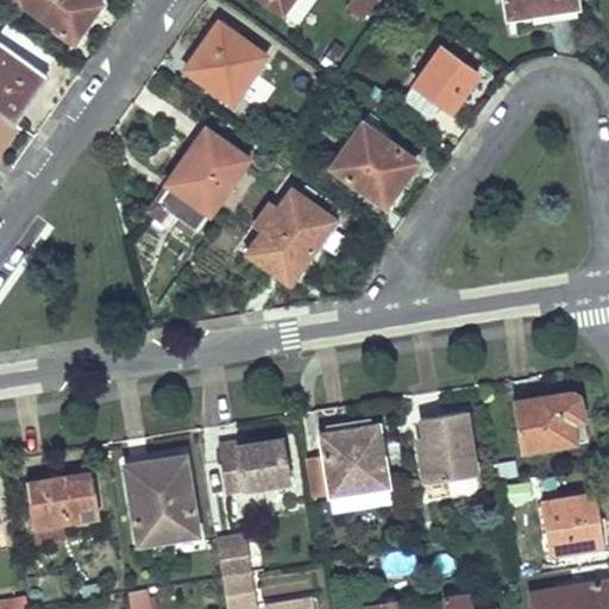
[(19,0),(74,39),(89,18),(85,16),(94,0),(19,0)]
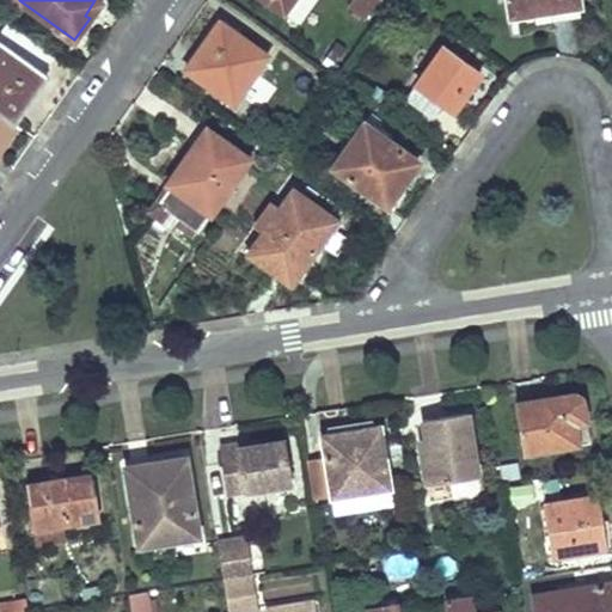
[(99,0),(95,0),(85,16),(90,18),(103,2),(99,0)]
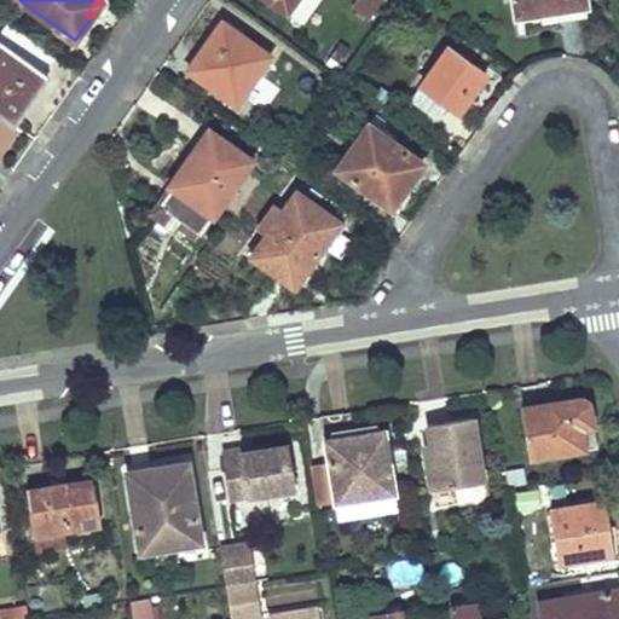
[(268,0),(288,13),(289,12),(298,0),(268,0)]
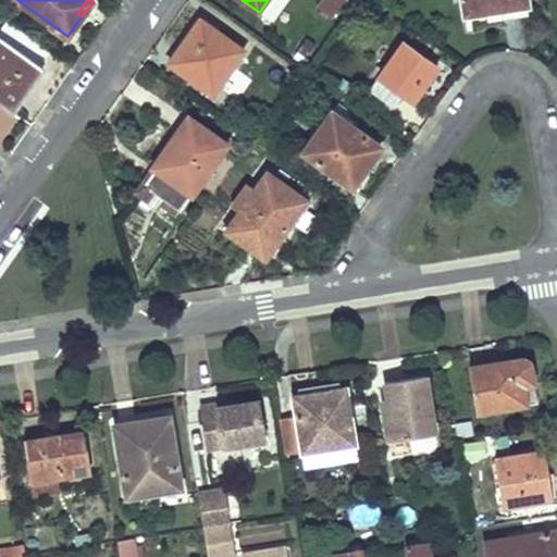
[(268,0),(260,11),(273,20),(287,0),(268,0)]
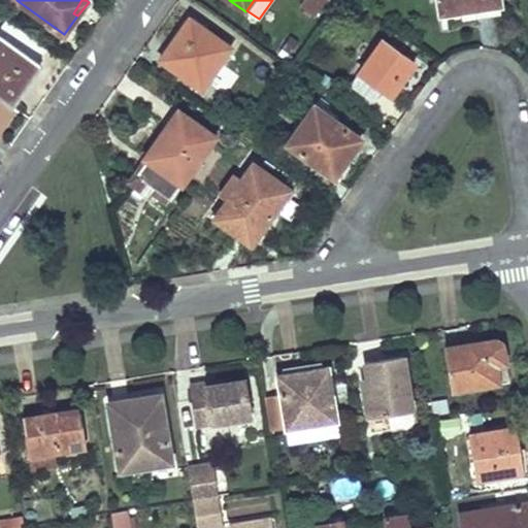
[(308,0),(303,7),(315,15),(325,0),(308,0)]
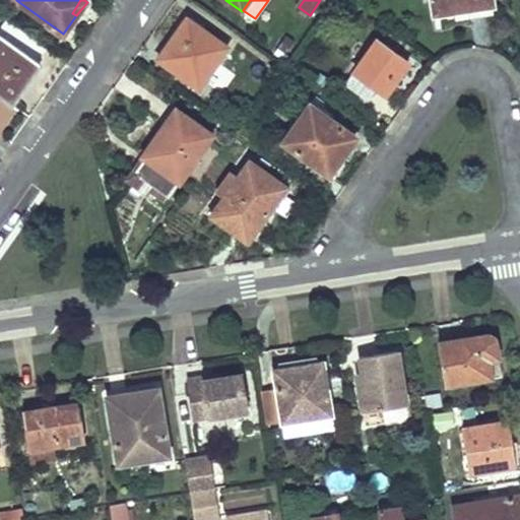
[(431,0),(433,13),(453,11),(452,4),(480,0),(431,0)]
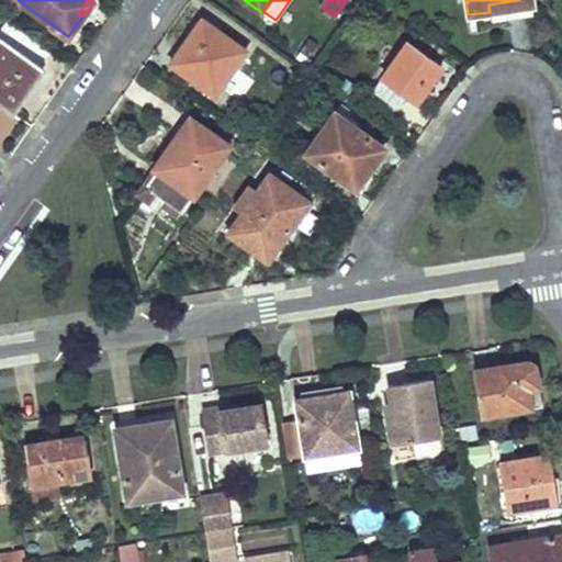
[(527,0),(519,0),(489,4),(490,12),(529,6),(527,0)]
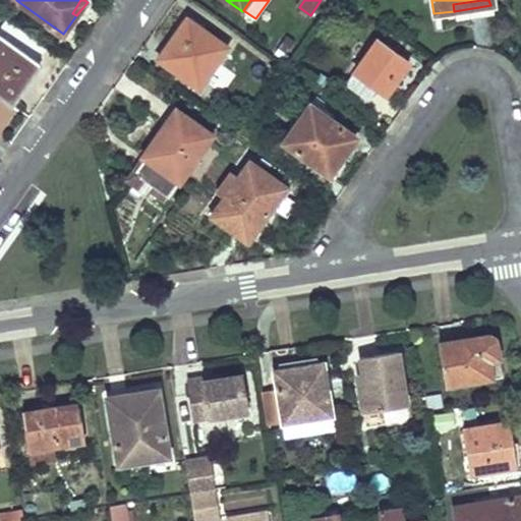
[(187,17),(160,58),(199,87),(228,47),(187,17)]
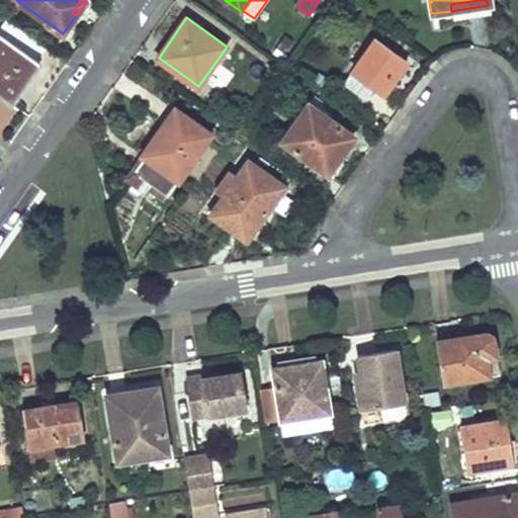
[(0,33),(0,95),(7,101),(37,61),(0,33)]
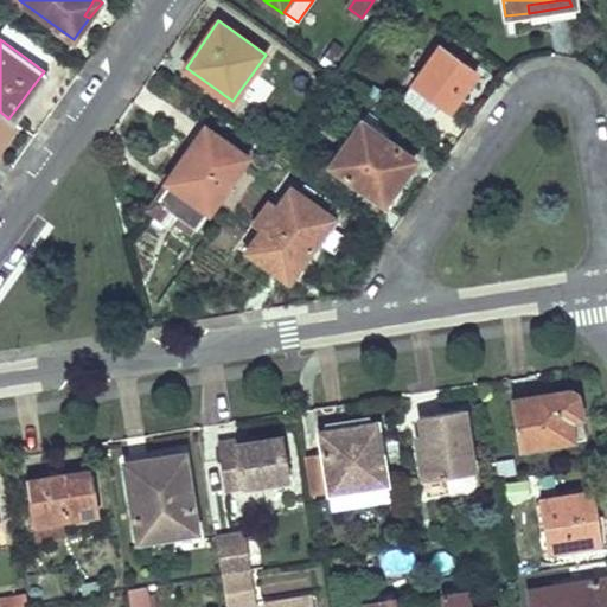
[(440,45),(402,97),(430,116),(440,102),(448,91),(458,97),(477,71),(440,45)]
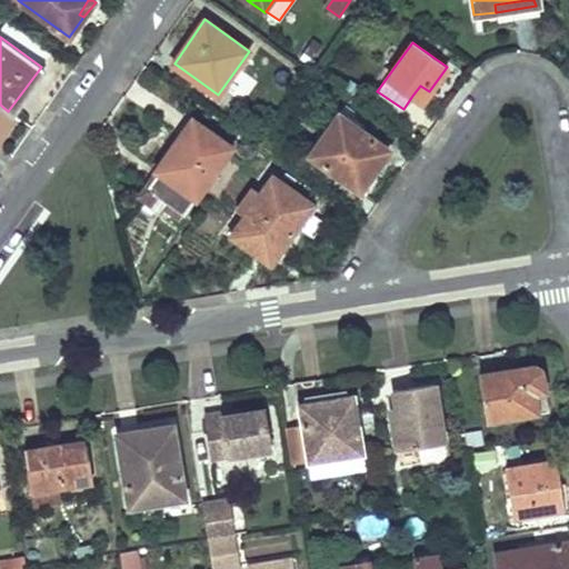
[(420,86),(412,96),(422,102),(429,91),(420,86)]
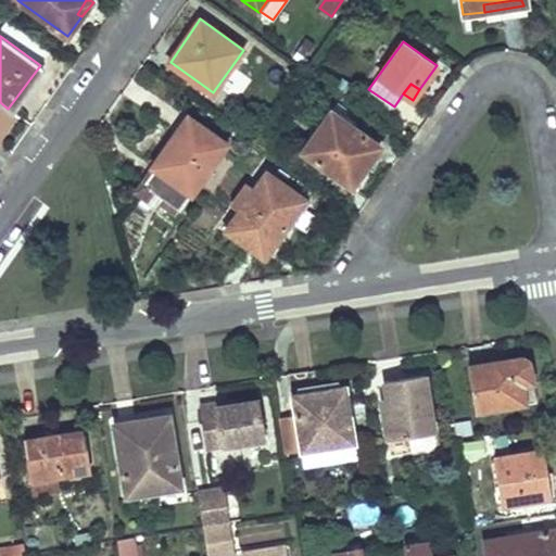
[(0,131),(14,113),(8,109),(0,102),(0,131)]
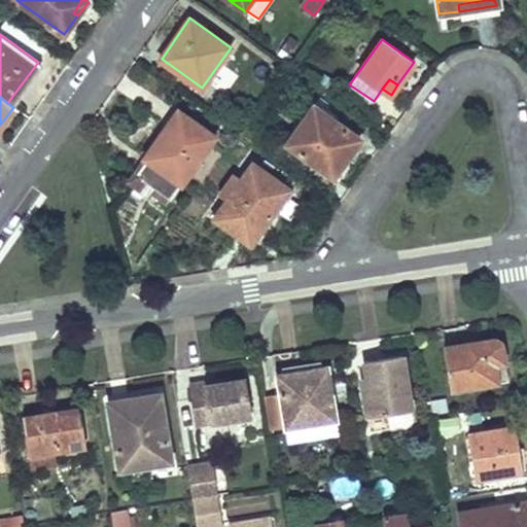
[(314,105),(287,143),(330,174),(343,156),(346,159),(361,138),(314,105)]
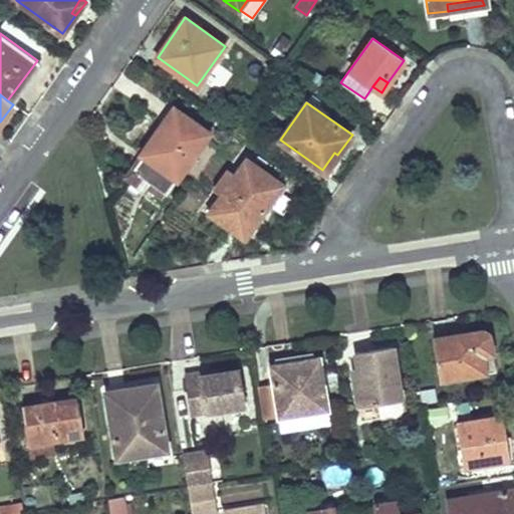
[(168,194),(211,133),(191,119),(176,108),(166,123),(164,122),(163,121),(140,154),(141,154),(147,158),(136,171),(166,193),(168,194)]
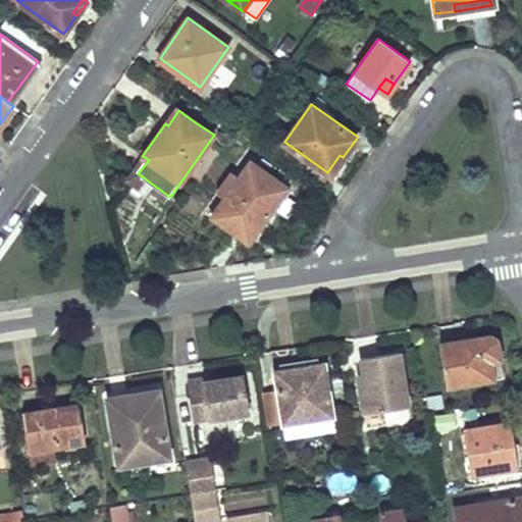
[(143,156),(126,179),(148,195),(151,192),(164,200),(168,196),(138,173),(149,160),(143,156)]
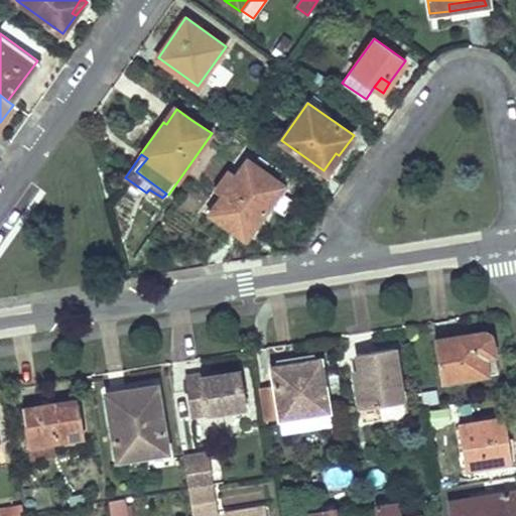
[(224,194),(210,213),(246,239),(266,210),(270,213),(287,188),(248,160),(236,176),(224,194)]
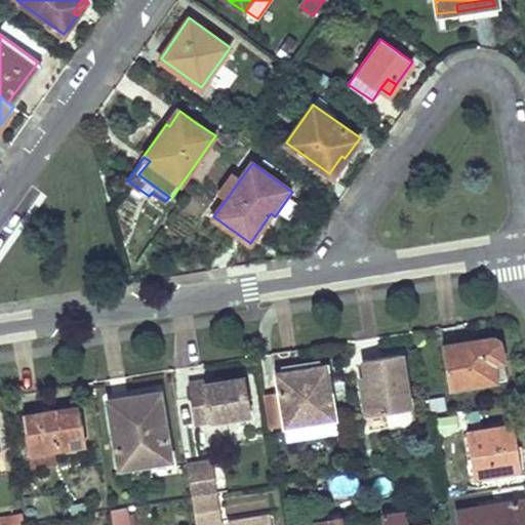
[(233,173),(219,191),(228,197),(240,179),(233,173)]
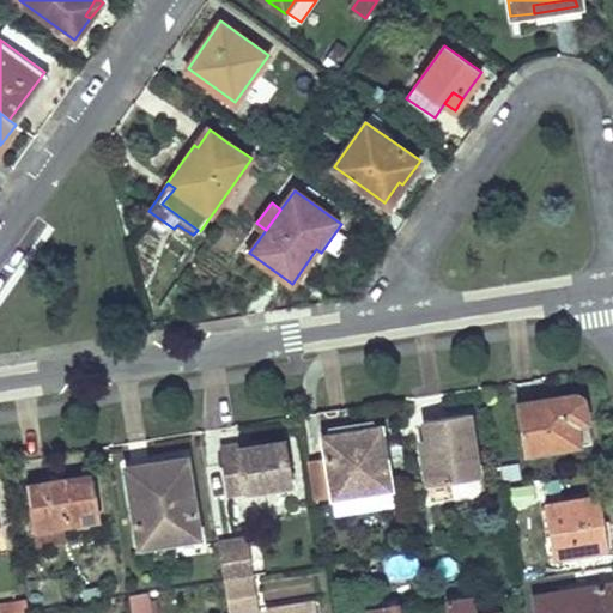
[(135,302),(119,305),(121,317),(138,315),(135,302)]
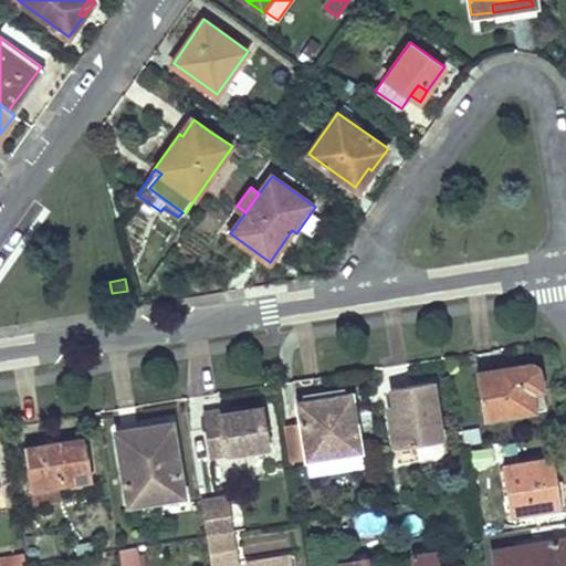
[(533,364),(478,373),(484,417),(534,409),(531,390),(543,389),(540,368),(536,365),(533,364)]
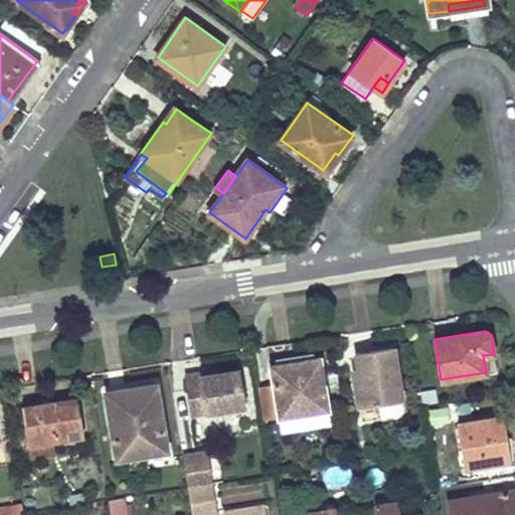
[(393,346),(356,353),(361,384),(357,385),(361,420),(380,417),(378,403),(401,400),(393,346)]
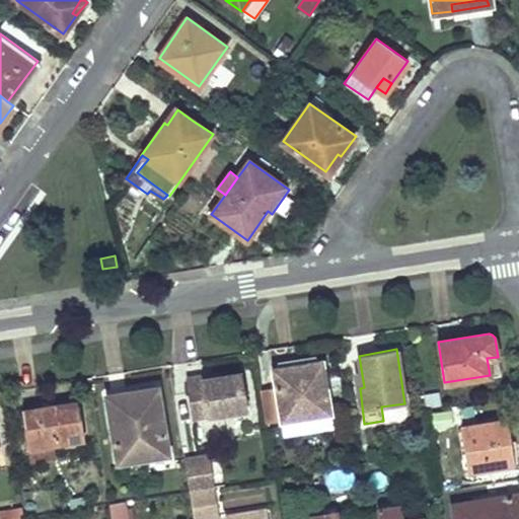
[(498,357),(487,358),(490,375),(500,373),(498,357)]
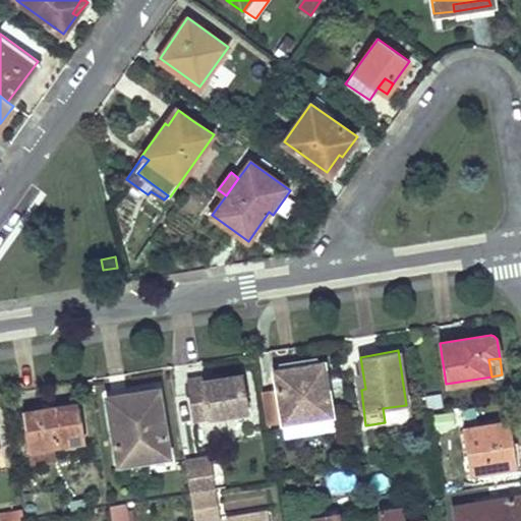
[(325,361),(274,368),(277,385),(261,387),(267,424),(332,414),(325,361)]
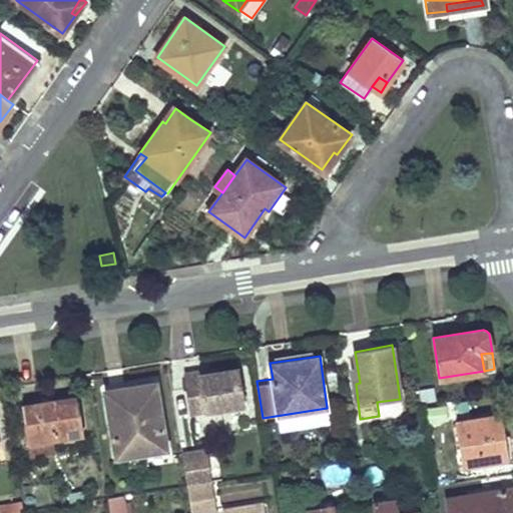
[(201,375),(186,377),(191,413),(244,405),(239,370),(212,373),(213,378),(202,379),(201,375)]
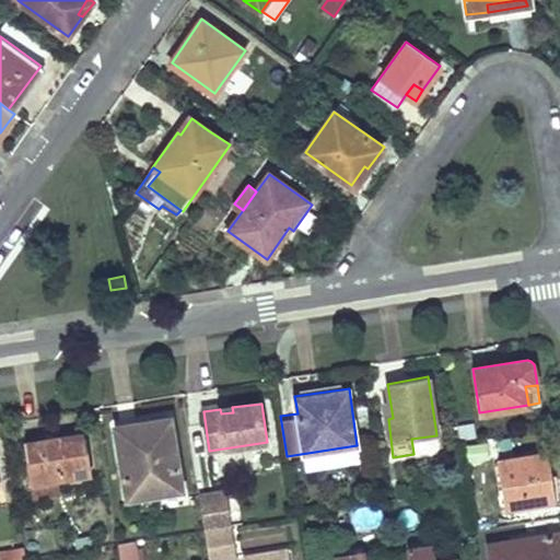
[(171,419),(140,423),(142,431),(172,427),(171,419)]
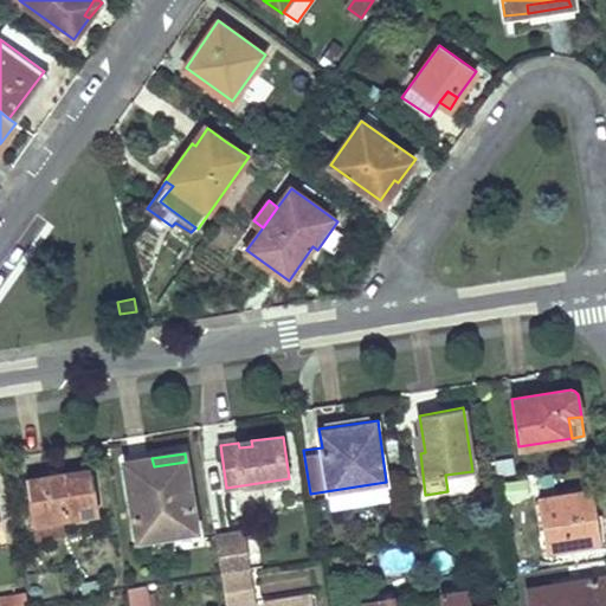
[(152,458),(127,462),(139,539),(197,529),(186,462),(154,466),(152,458)]
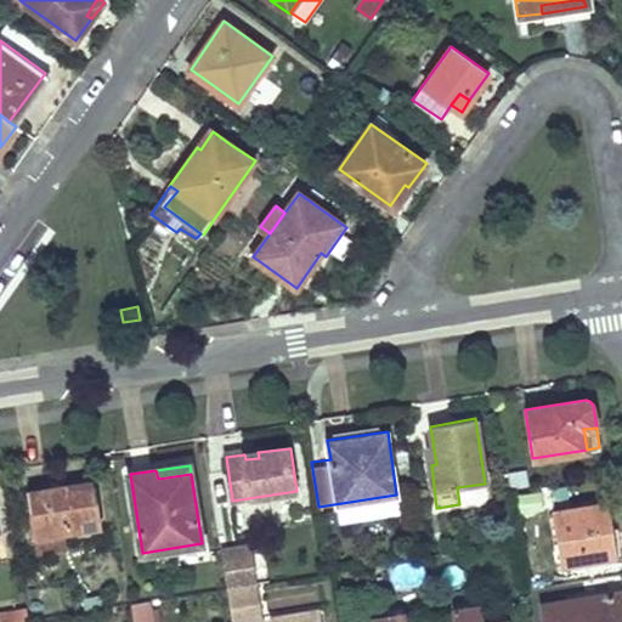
[(27,491),(35,537),(101,529),(95,487),(71,491),(71,484),(27,491)]
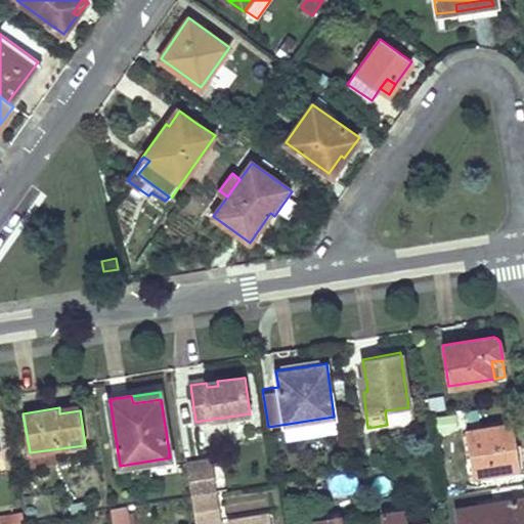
[(513,423),(466,431),(473,476),(519,469),(513,423)]
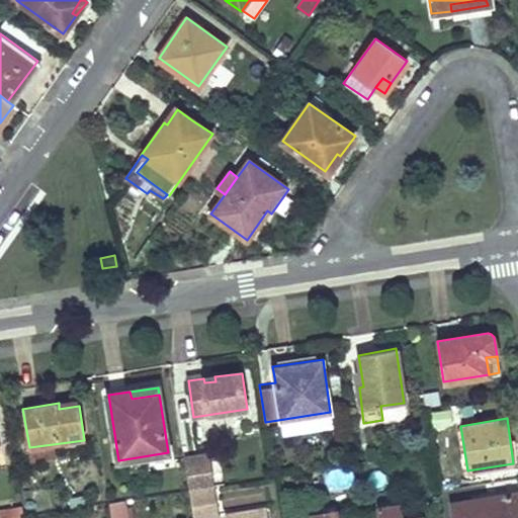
[(183,458),(188,490),(213,486),(208,454),(183,458)]
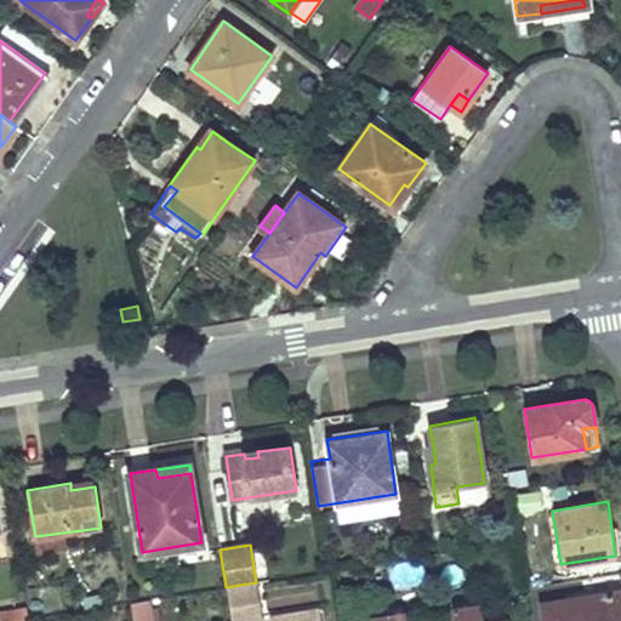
[(262,620),(256,582),(226,587),(232,620),(262,620)]
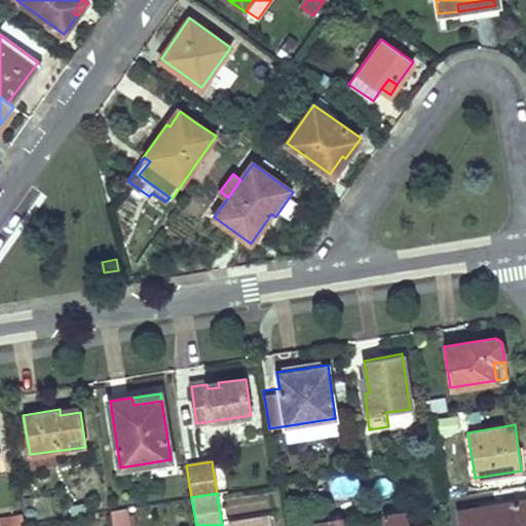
[(525,525),(525,505),(525,501),(459,512),(461,525),(525,525)]
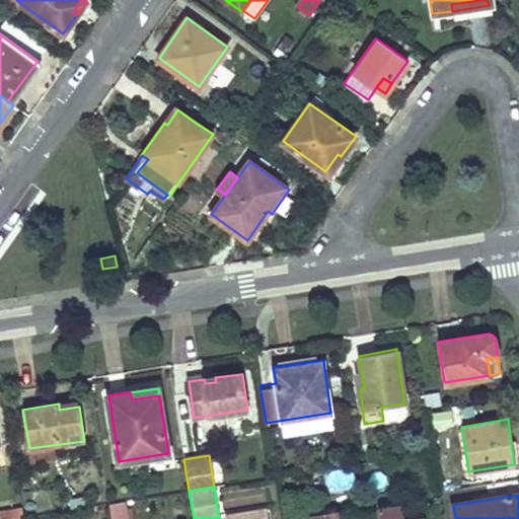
[(127,518),(125,501),(108,504),(110,518),(127,518)]
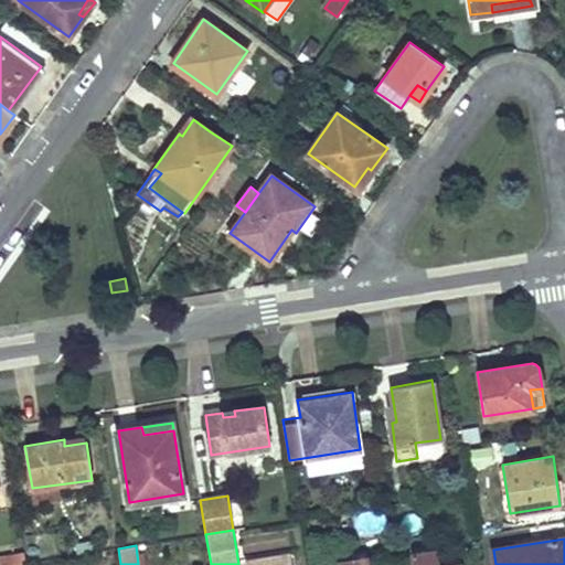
[(438,564),(436,550),(412,554),(413,564),(462,564),(459,564),(438,564)]
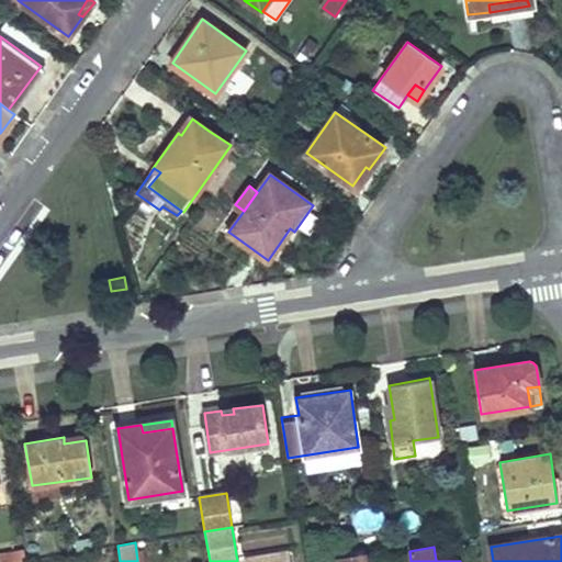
[(24,550),(0,553),(0,561),(14,561),(25,560),(24,550)]
